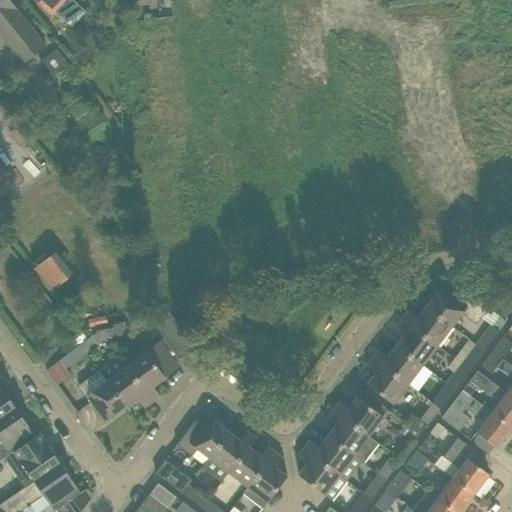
[(0,0),(0,37),(22,65),(46,46),(8,0),(0,0)]
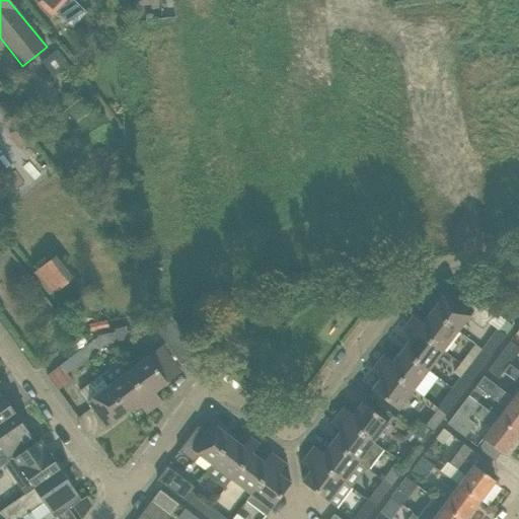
[(40,0),(35,4),(40,9),(38,12),(46,20),(47,21),(56,11),(73,26),(87,11),(75,0),(40,0)]
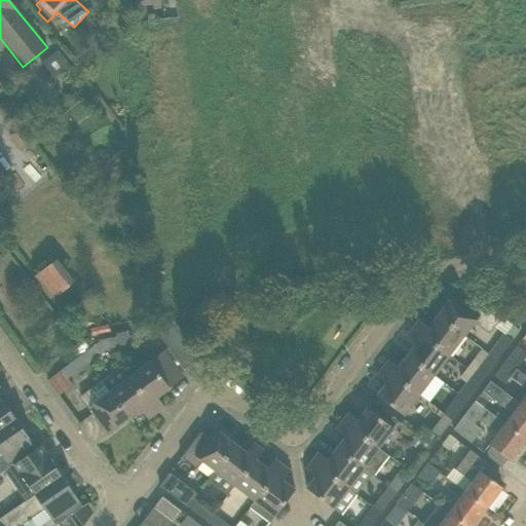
[(242,7),(230,9),(231,17),(243,15),(242,7)]
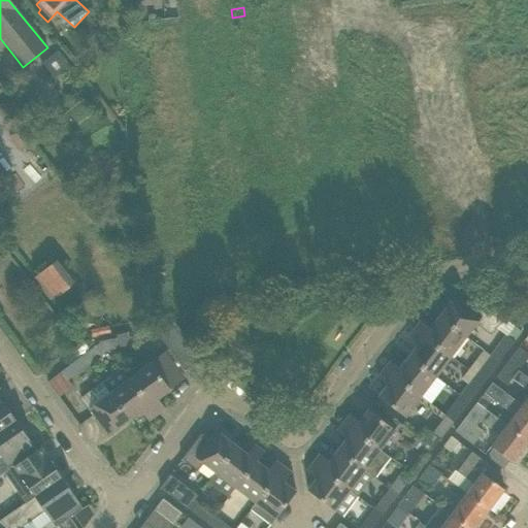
[(135,123),(127,124),(128,136),(136,135),(135,123)]
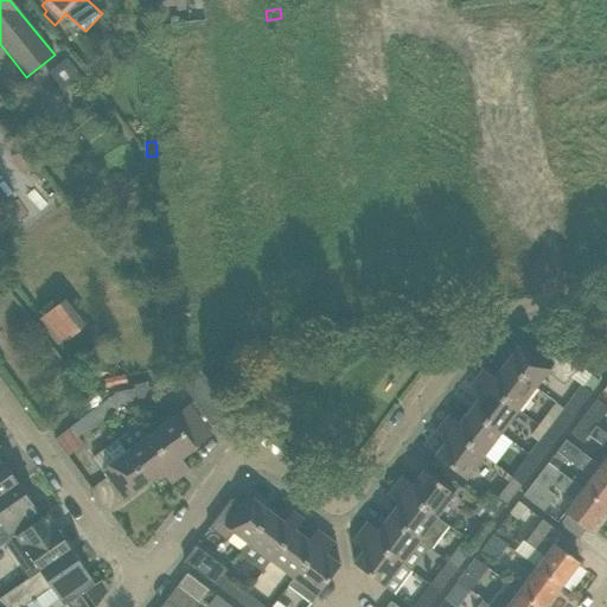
[(160,179),(151,180),(153,195),(163,193),(160,179)]
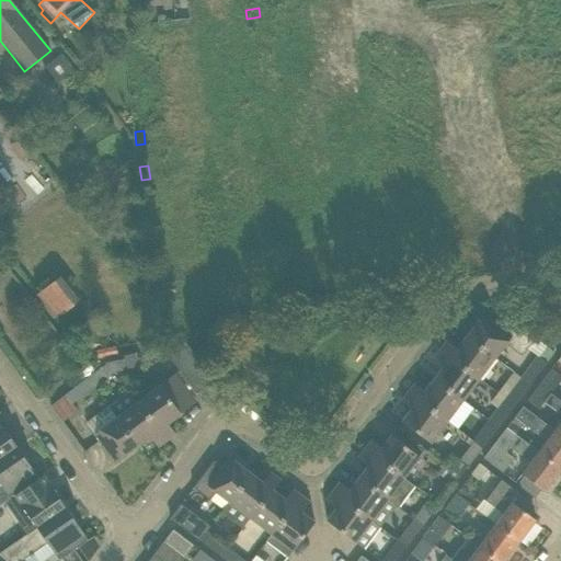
[(447,180),(434,182),(435,190),(448,189),(447,180)]
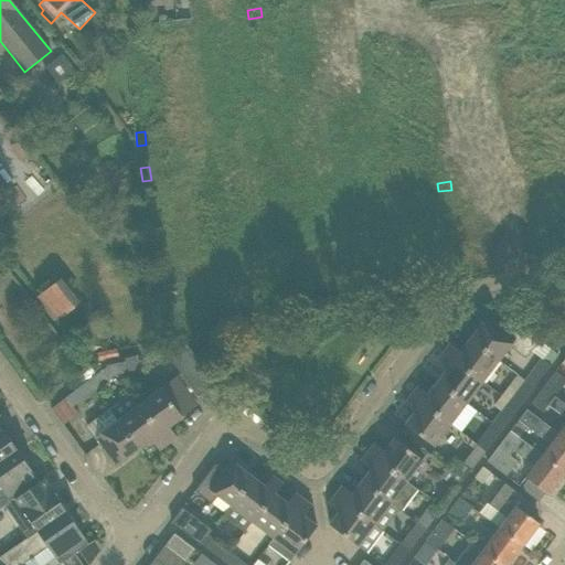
[(437,183),(424,184),(425,193),(438,191),(437,183)]
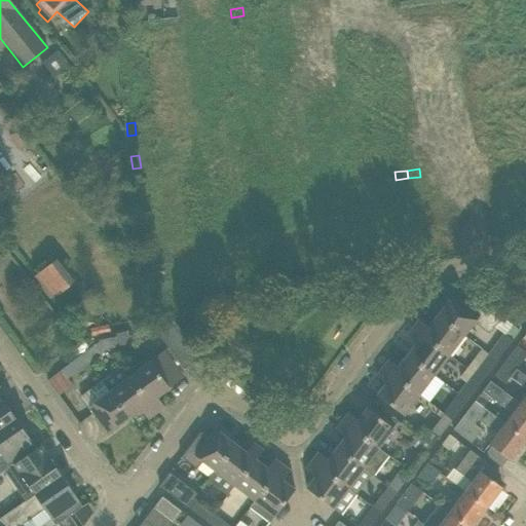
[(147,174),(139,176),(141,187),(149,186),(147,174)]
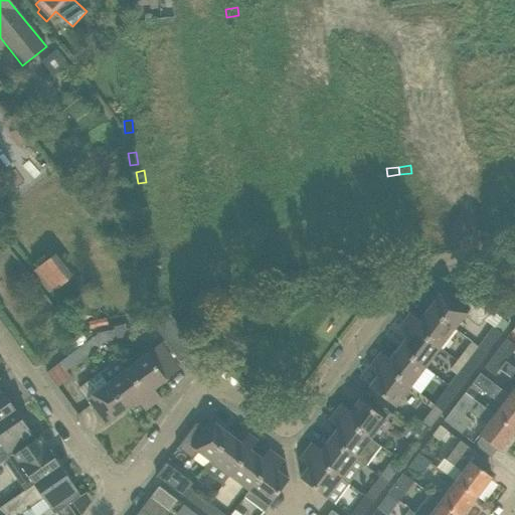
[(356,173),(345,175),(346,183),(358,181),(356,173)]
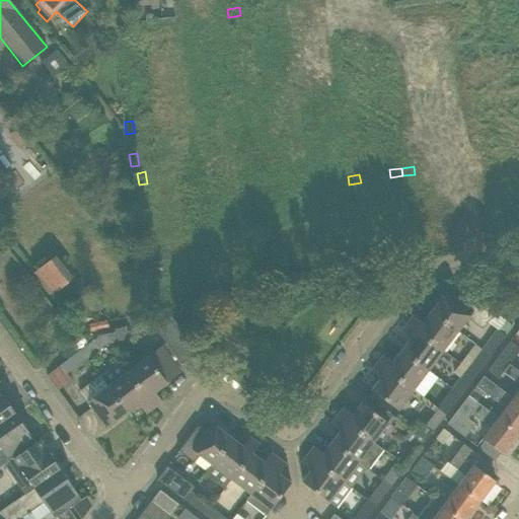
[(348,176),(336,178),(337,187),(349,184),(348,176)]
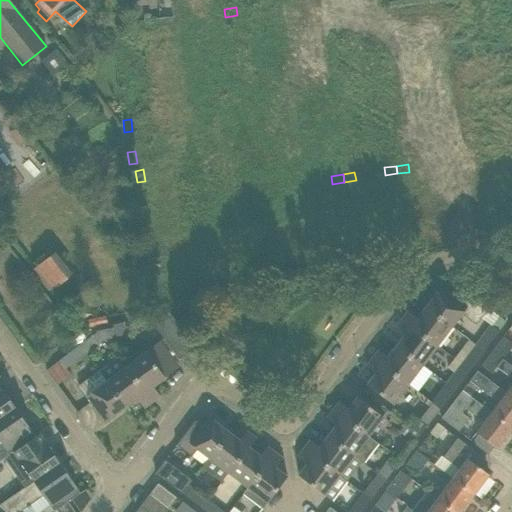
[(301,180),(289,182),(291,190),(302,188),(301,180)]
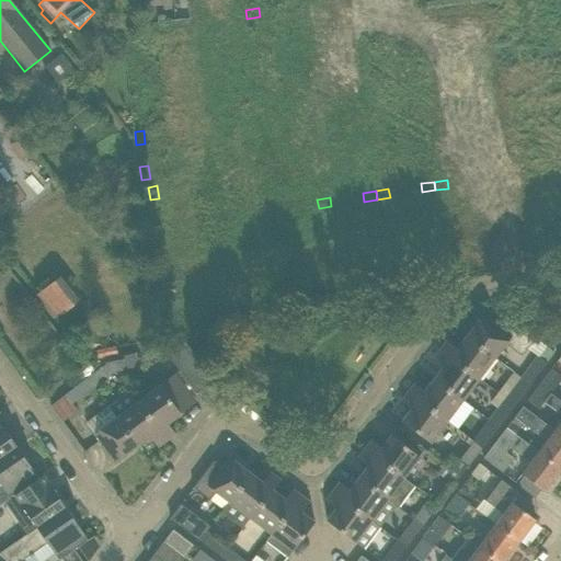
[(317,199),(305,202),(306,210),(319,208),(317,199)]
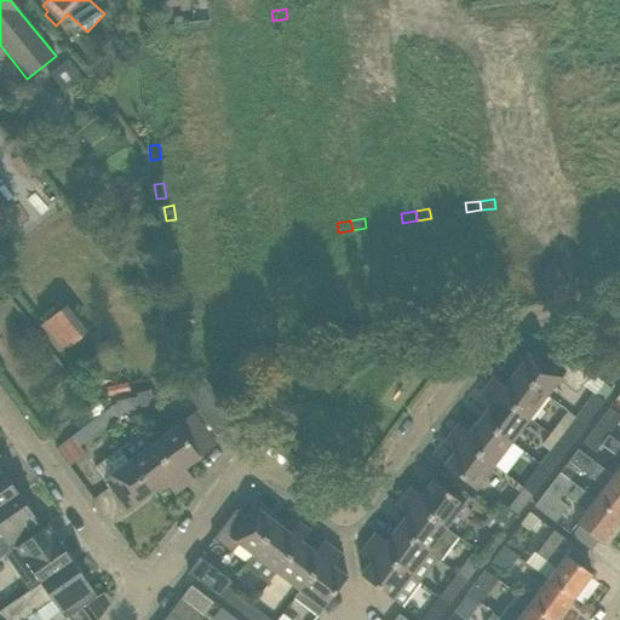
[(178,236),(168,239),(170,253),(179,251),(178,236)]
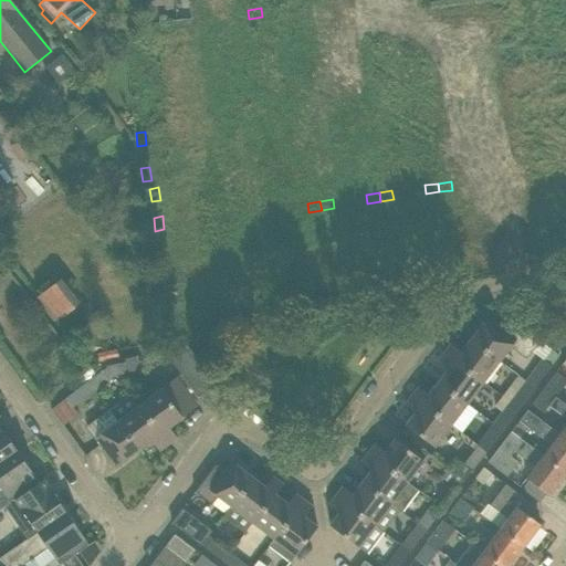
[(164,229),(155,231),(157,243),(166,242),(164,229)]
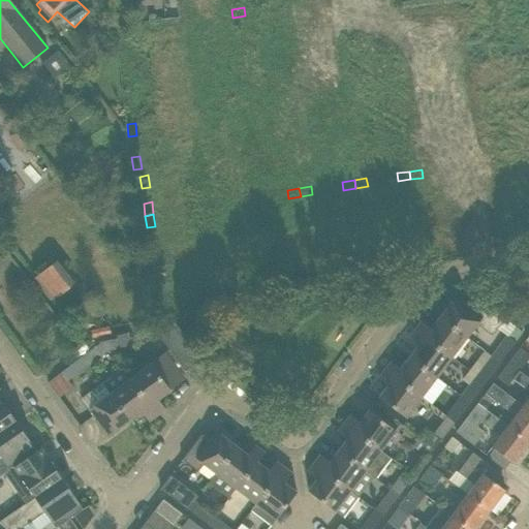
[(157,242),(149,243),(150,255),(158,253),(157,242)]
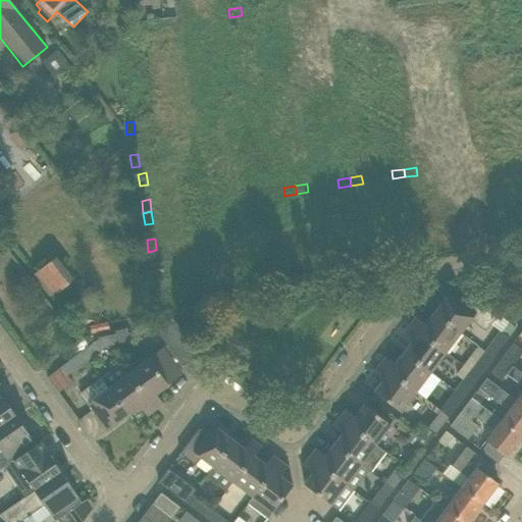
[(156,250),(148,252),(150,264),(158,262),(156,250)]
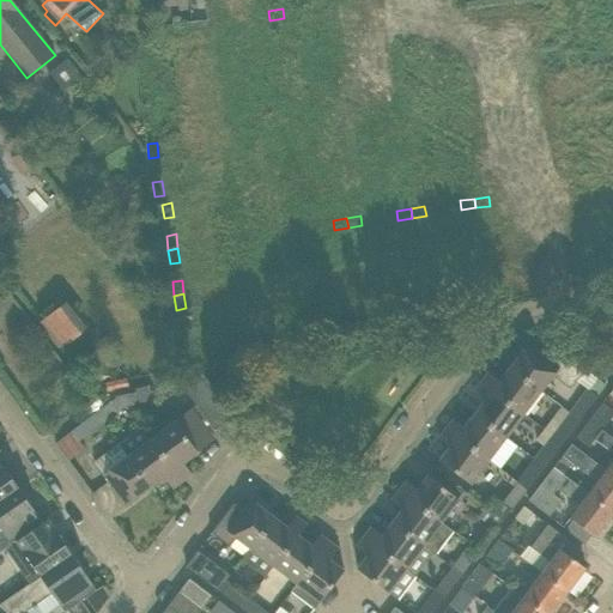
[(62,347),(90,333),(74,303),(47,317),(62,347)]
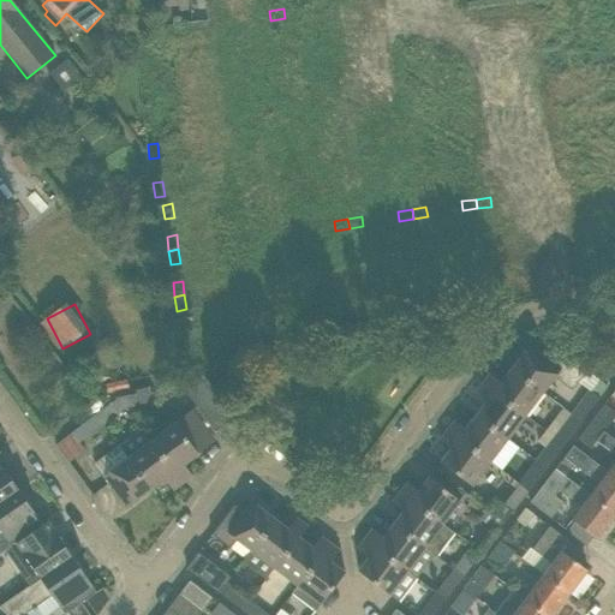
[(529,345),(511,369),(543,392),(554,377),(568,388),(574,387),(586,371),(554,346),(545,357),(529,345)]
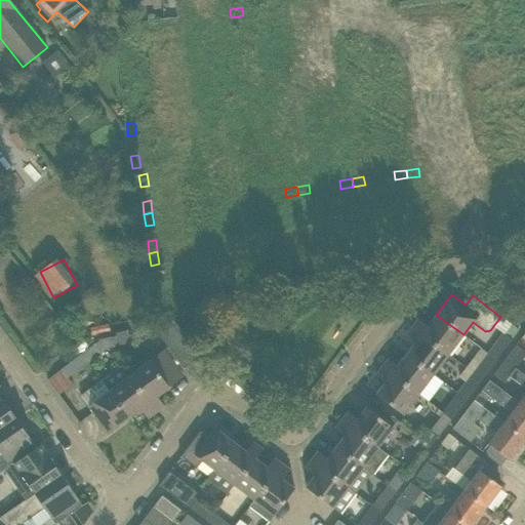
[(418,319),(412,327),(448,355),(463,334),(436,315),(428,326),(418,319)]
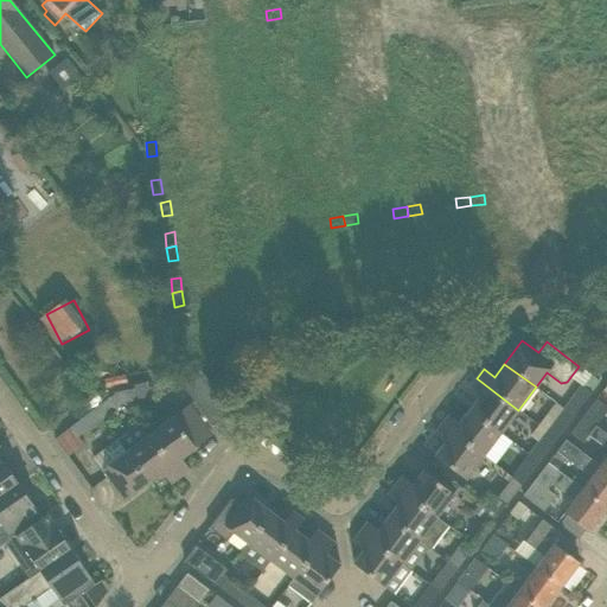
[(192,401),(193,400),(212,426),(231,411),(200,370),(173,376),(192,401)]
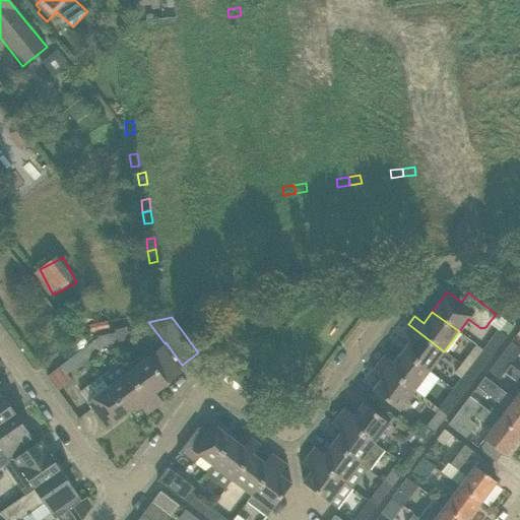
[(411,339),(402,350),(429,371),(444,351),(408,324),(402,332),(411,339)]
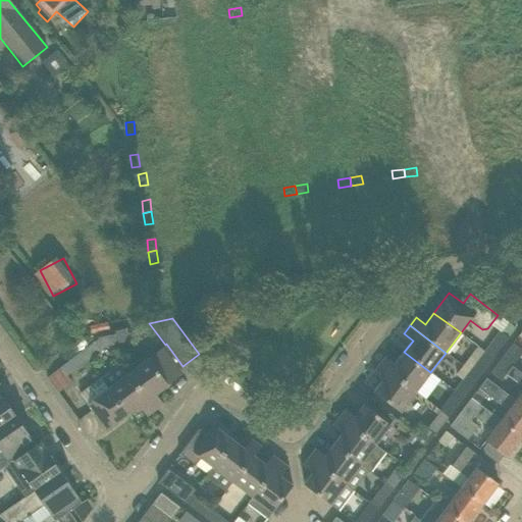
[(499,330),(483,351),(492,357),(508,337),(499,330)]
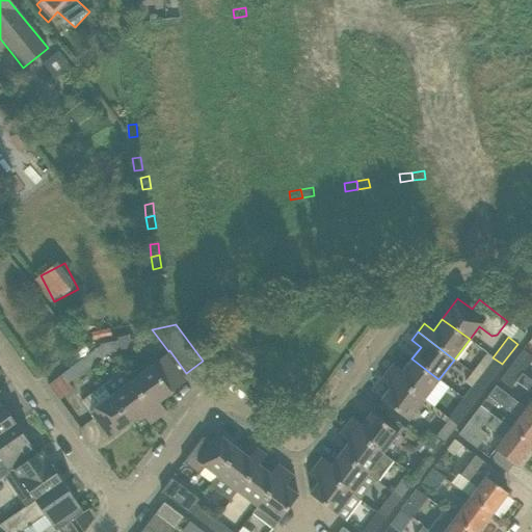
[(105,342),(102,344),(109,353),(110,352),(118,350),(117,340),(105,342)]
